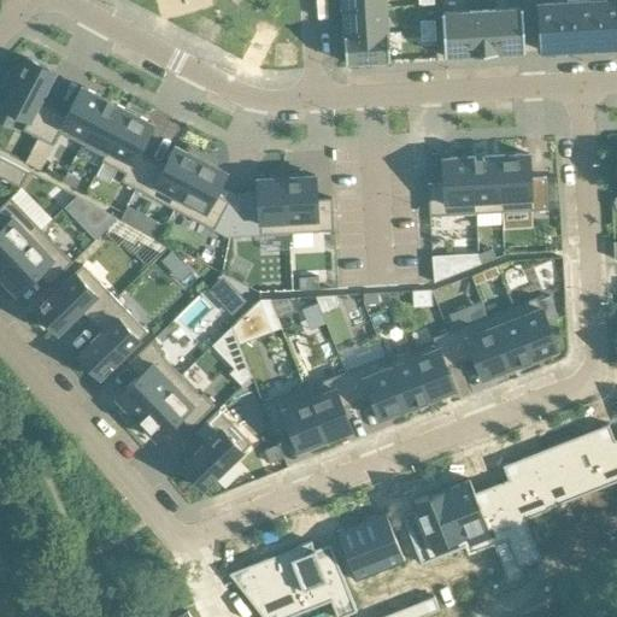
[(594,47),(616,46),(616,0),(607,0),(592,1),(594,47)]
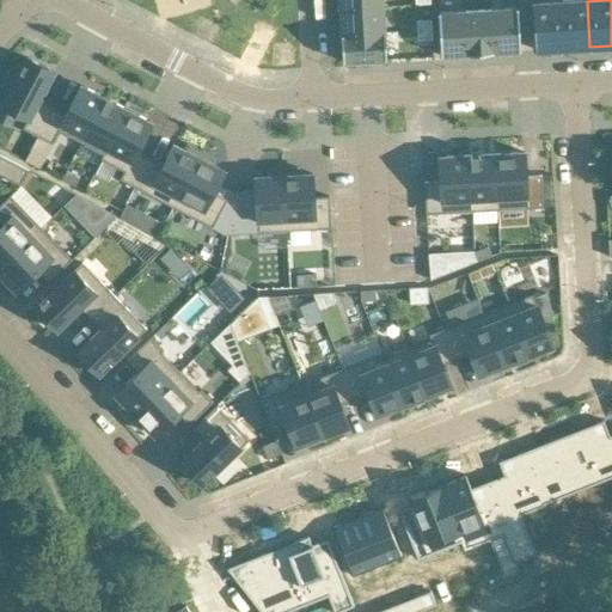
[(589,47),(587,1),(561,2),(563,49),(589,47)]
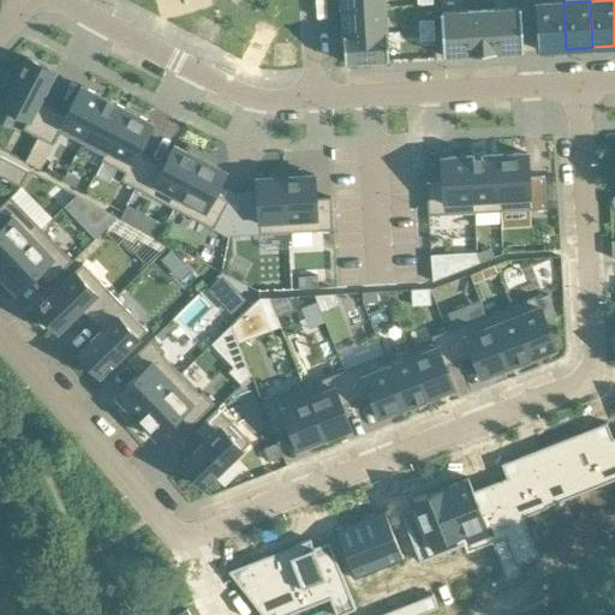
[(539,51),(566,49),(563,3),(537,4),(539,51)]
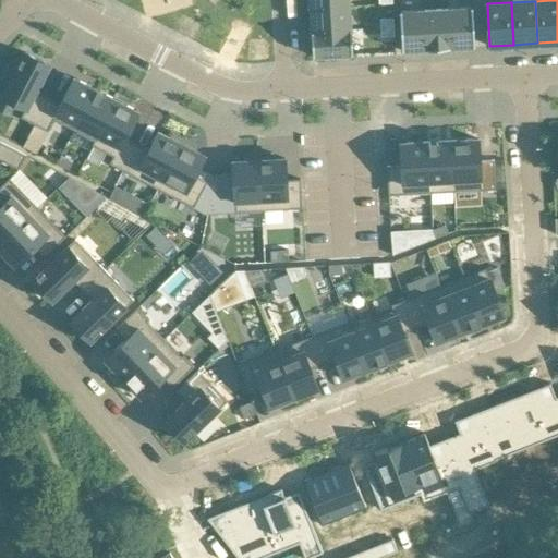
[(311,32),(351,29),(350,5),(310,8),(311,32)]
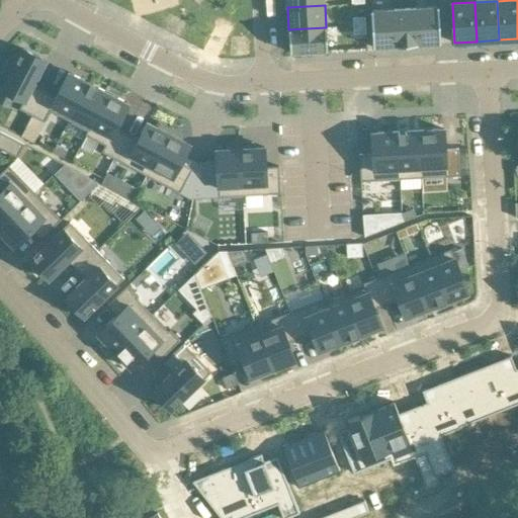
[(416,7),(418,45),(440,44),(438,6),(416,7)]
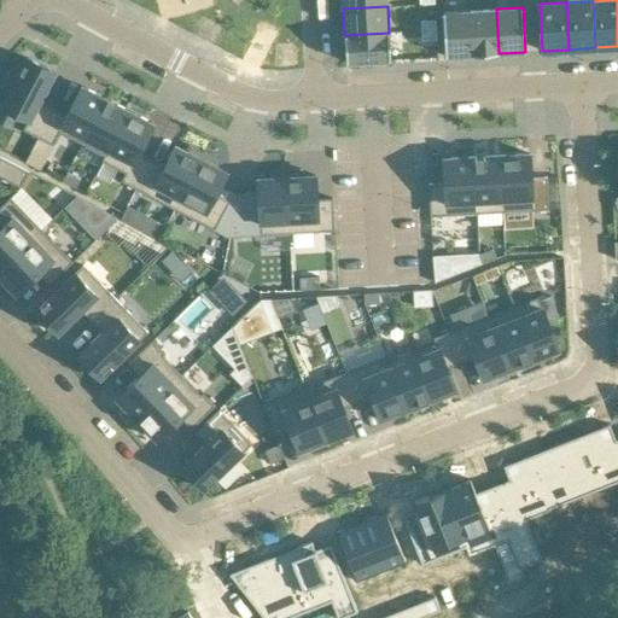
[(496,9),(470,11),(472,54),(499,53),(496,9)]
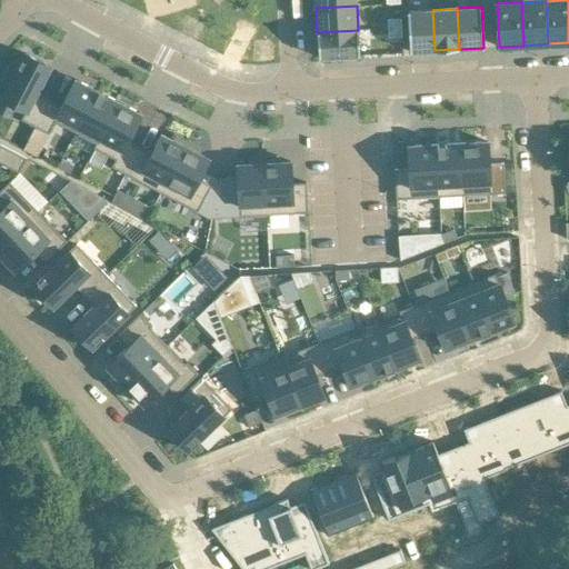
[(435,50),(432,10),(407,11),(410,52),(435,50)]
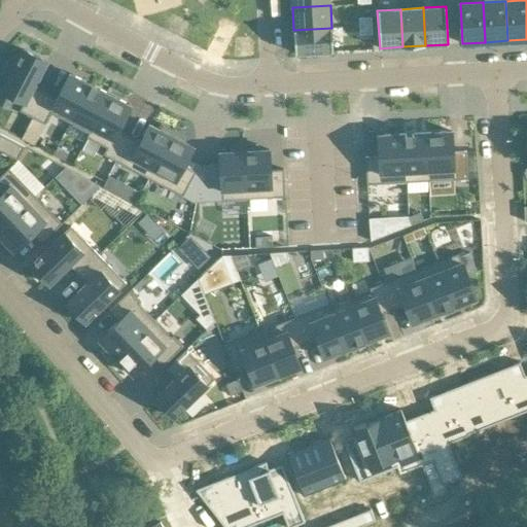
[(358,18),(359,26),(372,25),(371,18),(358,18)]
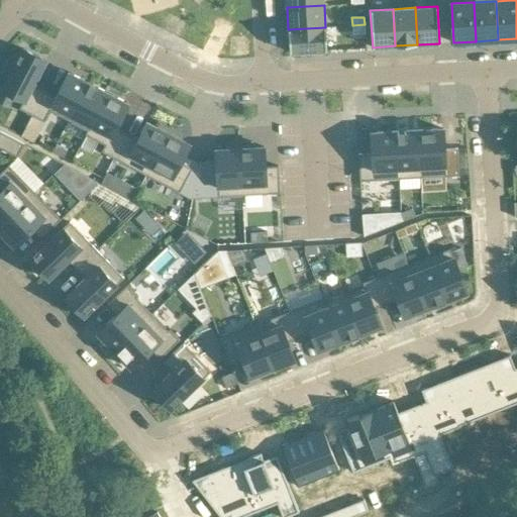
[(365,24),(352,25),(352,33),(365,33),(365,24)]
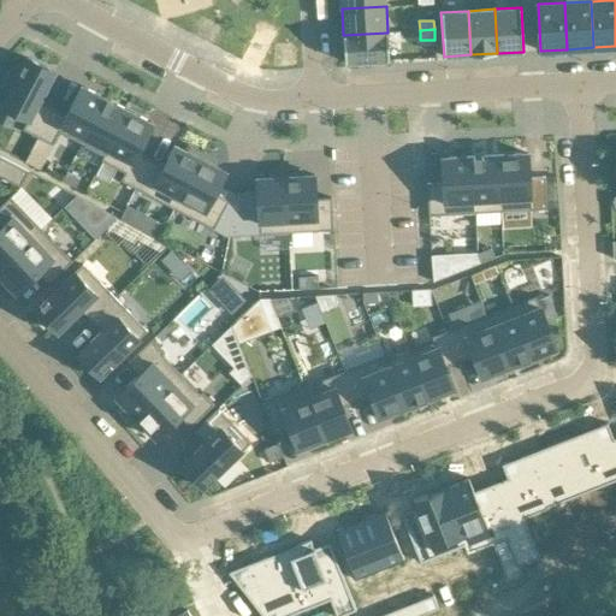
[(388,33),(343,35),(344,63),(389,59),(388,33)]
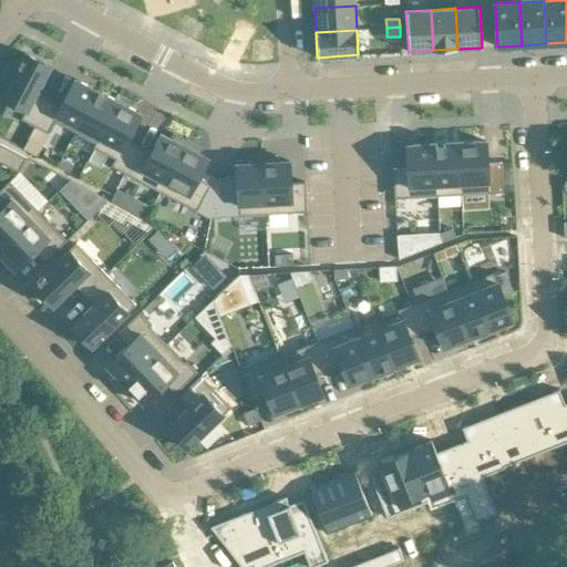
[(8,85),(2,96),(26,110),(21,119),(35,126),(49,100),(37,93),(50,66),(26,53),(18,68),(13,65),(4,83),(8,85)]
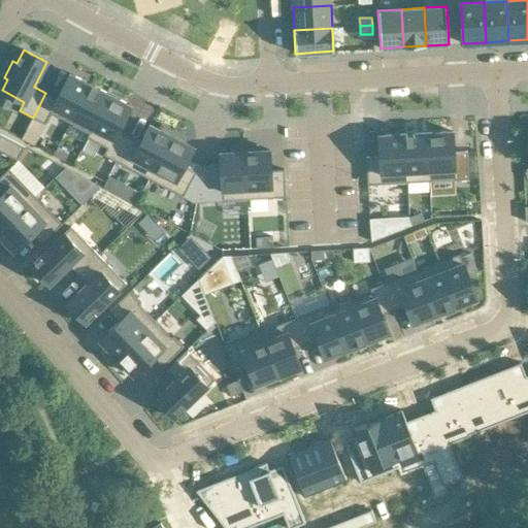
[(45,93),(33,118),(44,124),(51,112),(71,123),(91,85),(69,73),(57,99),(45,93)]
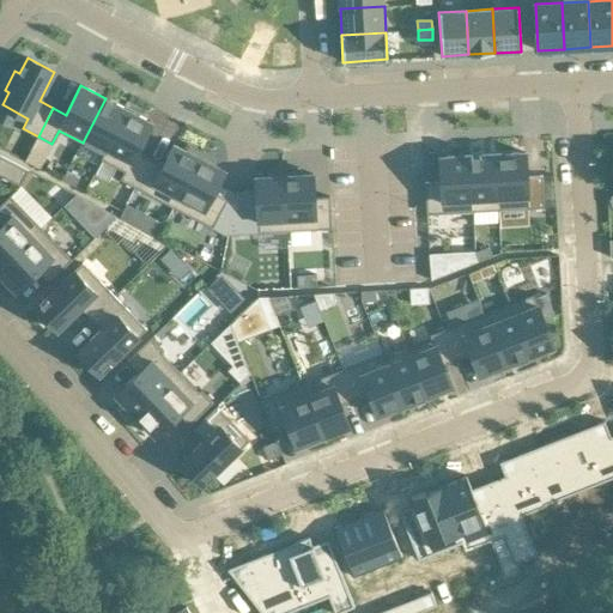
[(105,98),(83,143),(103,153),(105,155),(128,110),(105,98)]
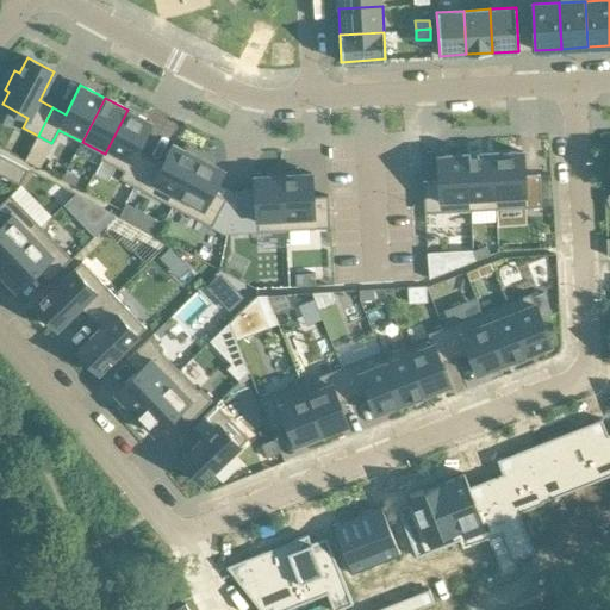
[(103,153),(100,159),(124,170),(119,179),(135,187),(150,159),(136,151),(151,122),(128,110),(105,154),(103,153)]
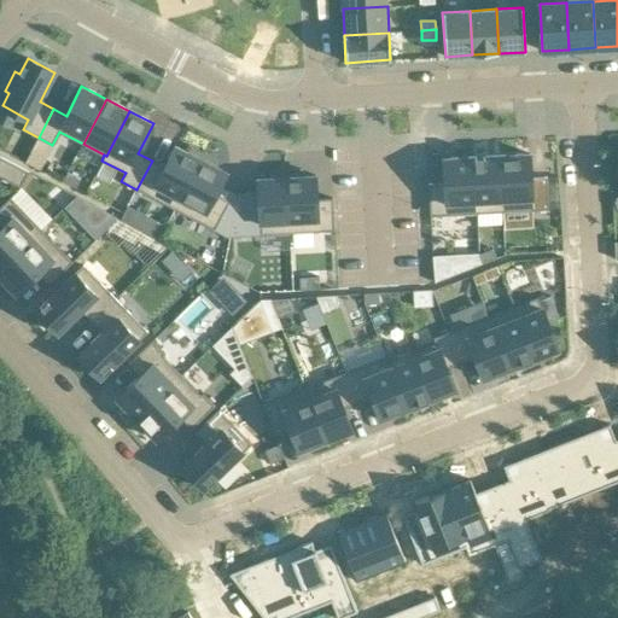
[(152,161),(136,190),(175,209),(204,153),(190,146),(186,151),(175,145),(164,167),(152,161)]
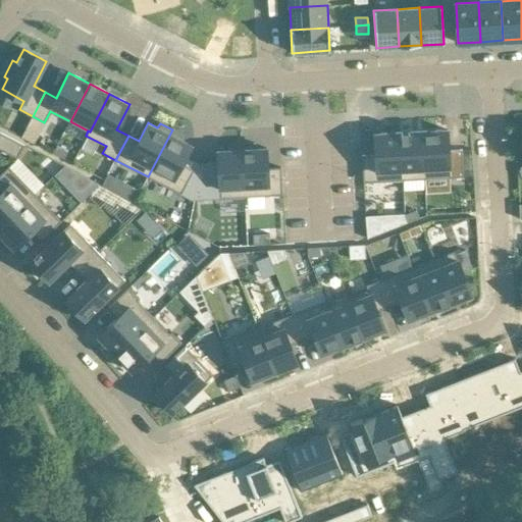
[(172,129),(148,176),(180,194),(193,200),(195,200),(202,164),(200,164),(197,171),(194,169),(184,164),(188,157),(193,146),(181,141),(185,136),(172,129)]
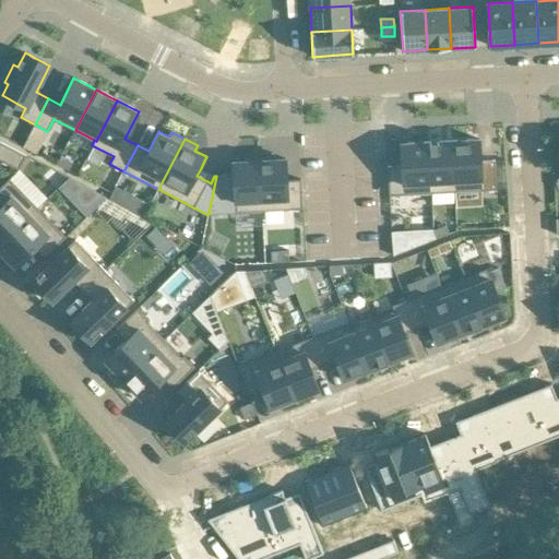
[(478,139),(452,140),(455,191),(497,189),(495,159),(480,161),(478,139)]
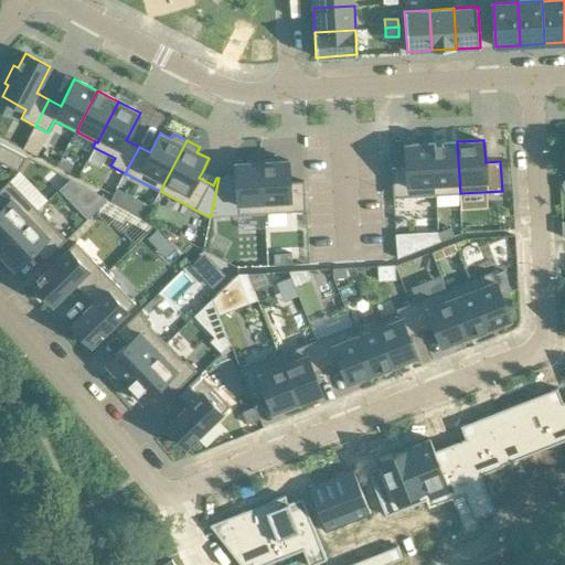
[(457,141),(434,144),(436,195),(460,193),(457,141)]
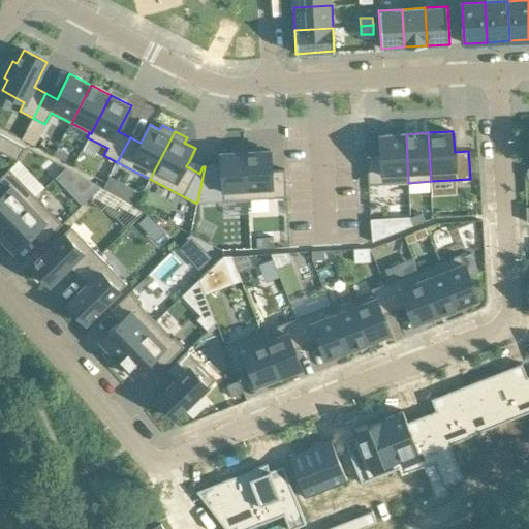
[(0,133),(0,151),(18,160),(24,147),(0,133)]
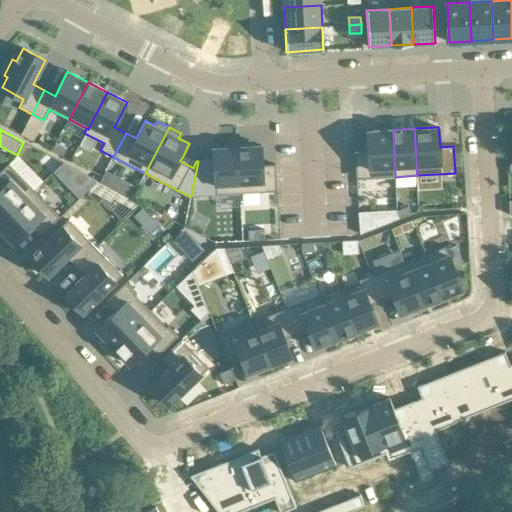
[(368,151),(355,152),(356,179),(395,177),(393,130),(367,131),(368,151)]
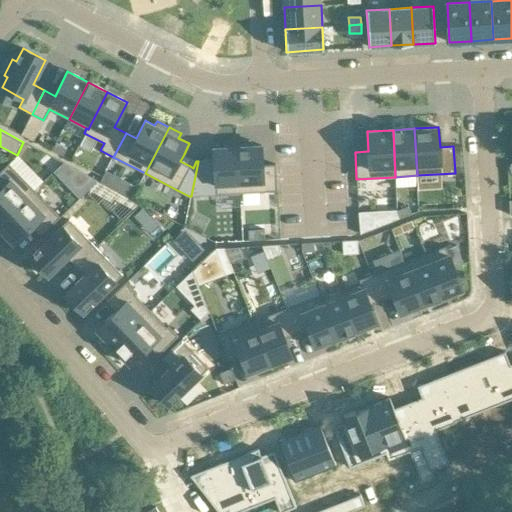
[(250,140),(238,141),(241,193),(277,191),(275,164),(262,165),(261,145),(251,145),(250,140)]
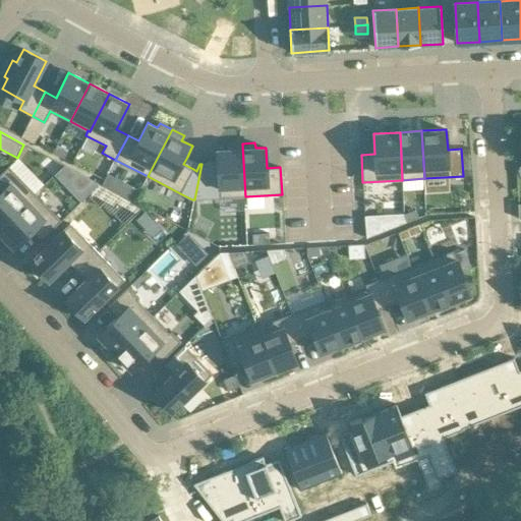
[(201,164),(194,199),(220,198),(245,196),(242,143),(227,145),(228,150),(217,151),(218,163),(201,164)]
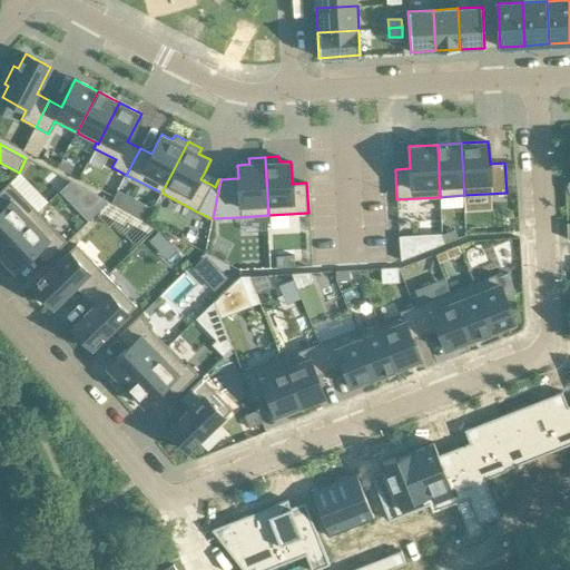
[(61,159),(58,167),(70,174),(74,165),(61,159)]
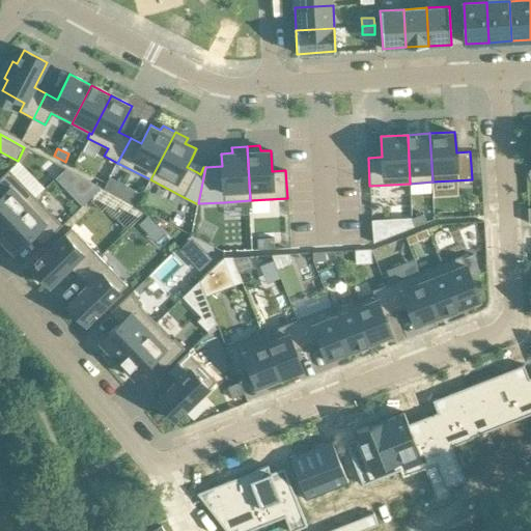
[(0,231),(35,197),(8,169),(0,176),(0,231)]
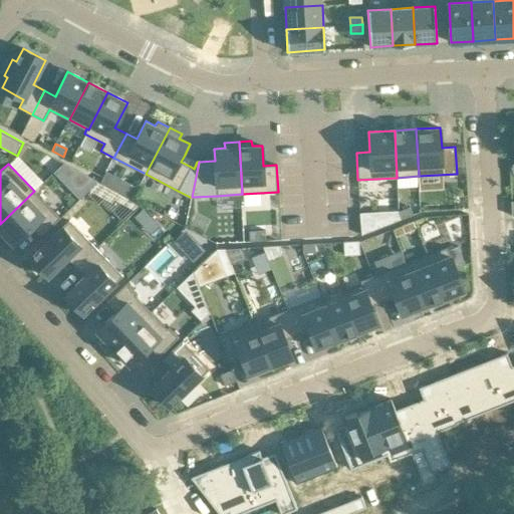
[(34,191),(0,224),(0,231),(13,245),(31,227),(40,237),(60,218),(34,191)]
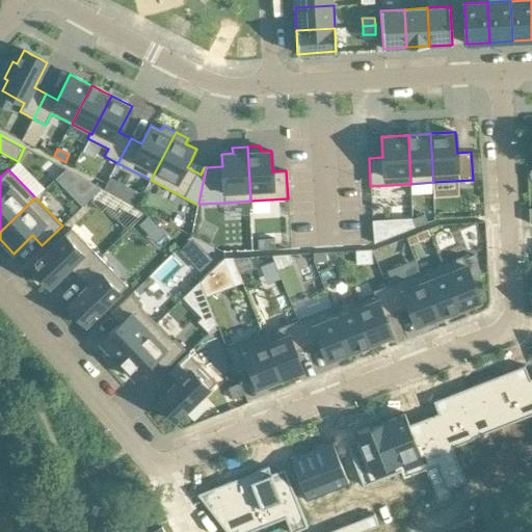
[(424,214),(413,218),(416,227),(427,222),(424,214)]
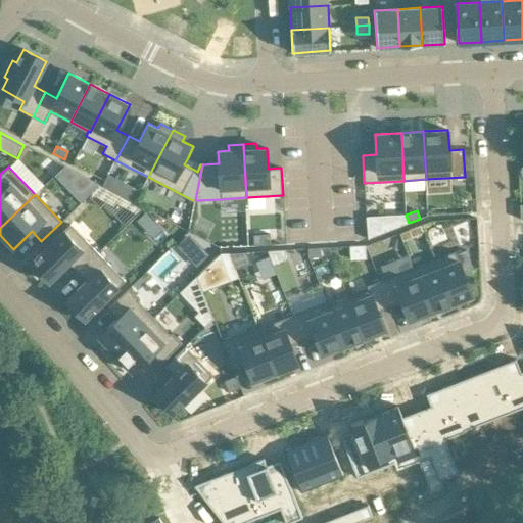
[(284,240),(283,215),(234,217),(235,242),(284,240)]
